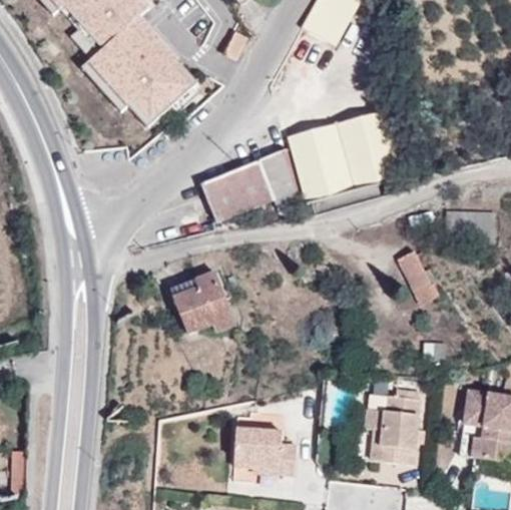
[(58,7),(52,0),(39,0),(52,13),(59,7),(58,7)]
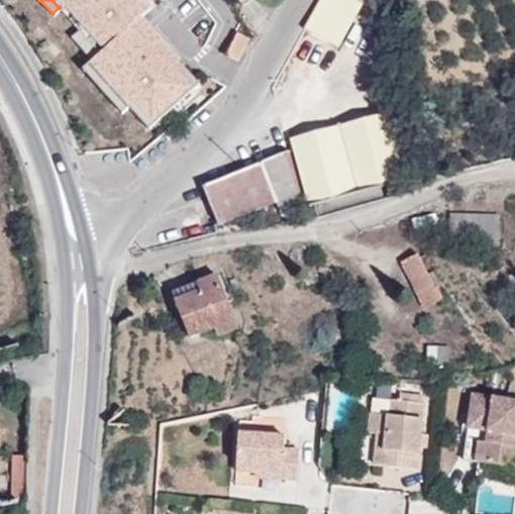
[(53,0),(59,7),(60,7),(66,2),(84,23),(78,28),(99,52),(91,59),(89,60),(127,104),(147,126),(200,82),(180,59),(177,62),(158,40),(162,38),(140,15),(150,6),(145,0),(53,0)]
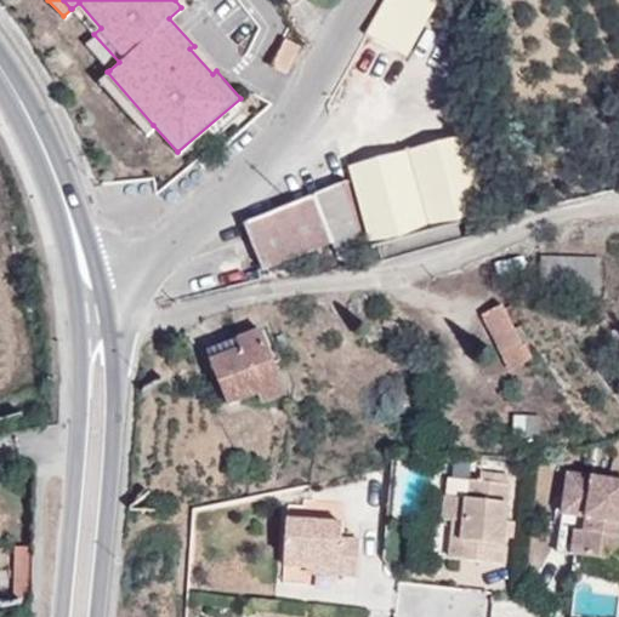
[(380,0),(364,32),(404,53),(432,0),(380,0)]
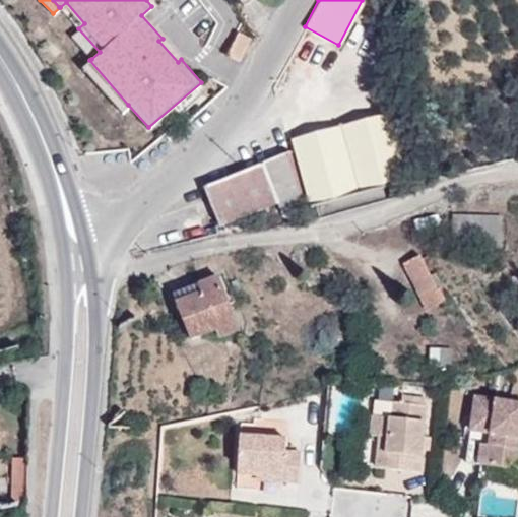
[(60,7),(78,28),(84,23),(66,2),(60,7)]
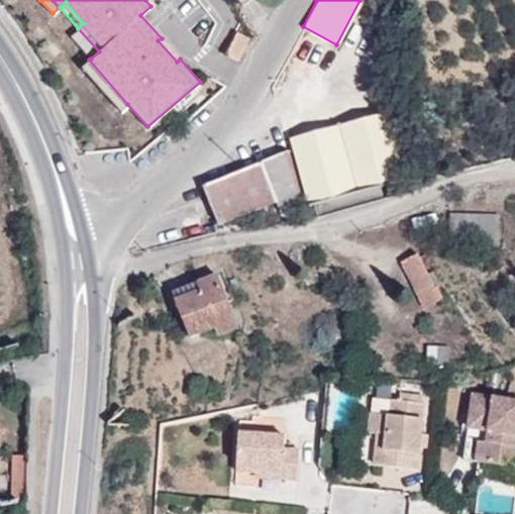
[(99,52),(78,28),(70,35),(91,59),(99,52)]
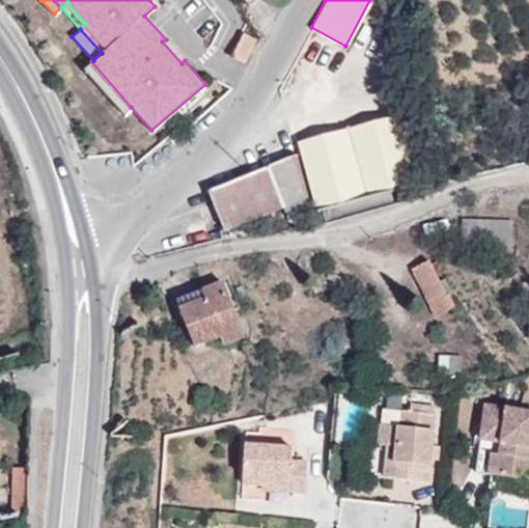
[(243,60),(254,37),(242,31),(230,54),(243,60)]
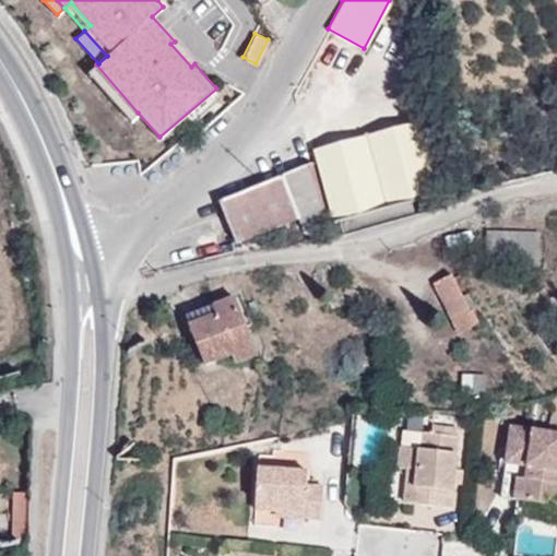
[(130,119),(138,113),(96,64),(89,72),(130,119)]
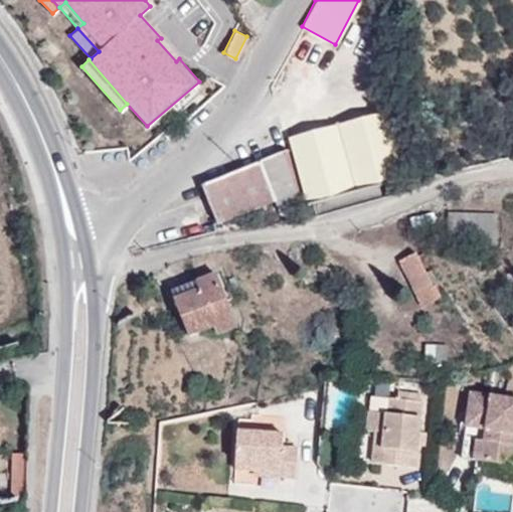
[(385,109),(288,136),(306,202),(404,175),(385,109)]
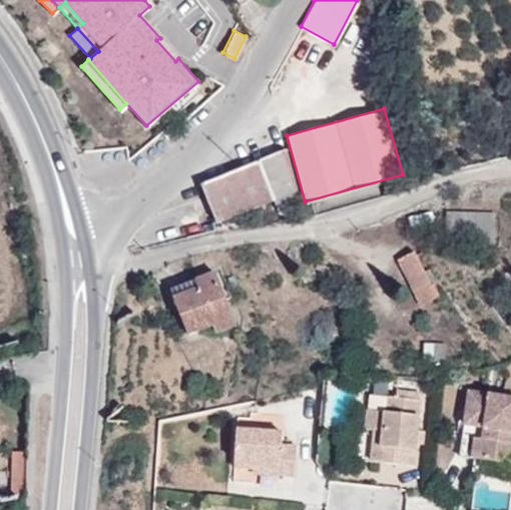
[(199,182),(214,219),(273,196),(276,204),(283,201),(286,209),(300,203),(285,147),(199,182)]
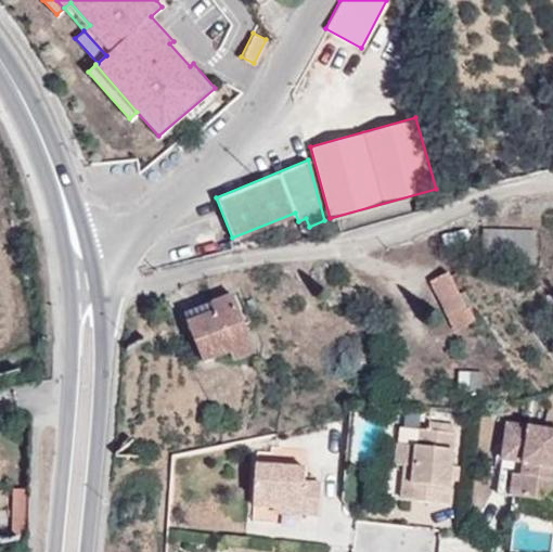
[(534,229),(480,228),(480,242),(534,243),(534,229)]
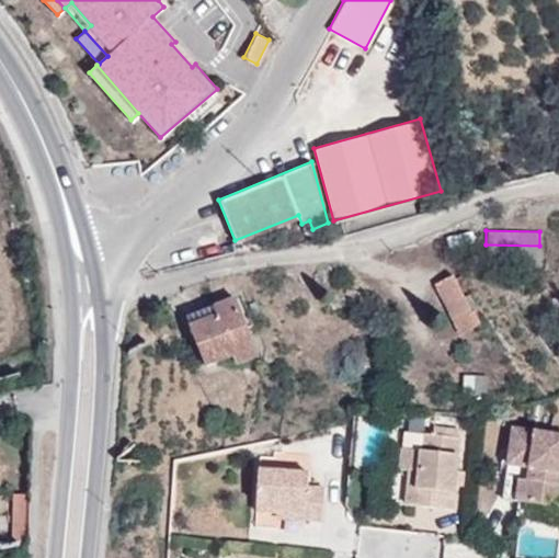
[(539,246),(486,245),(486,262),(538,263),(539,246)]
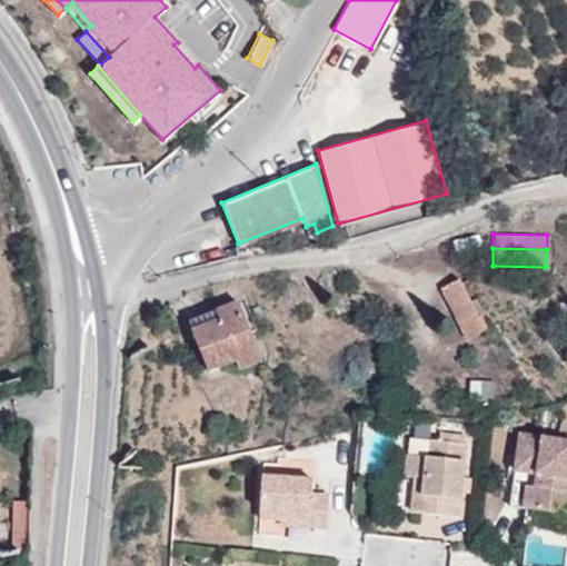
[(458,277),(438,286),(450,309),(469,300),(458,277)]
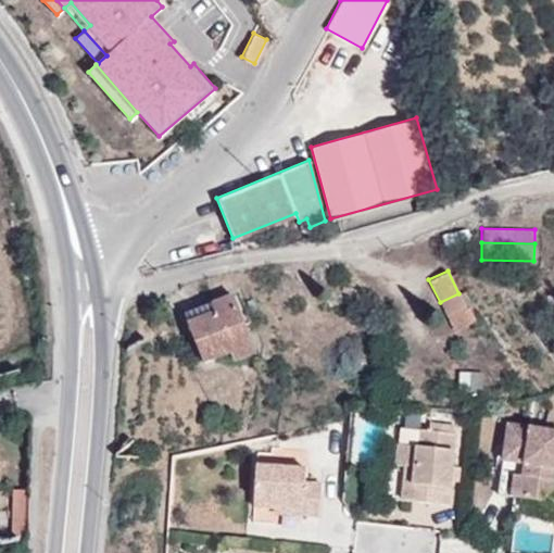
[(183,312),(203,361),(229,351),(233,359),(254,350),(230,292),(183,312)]
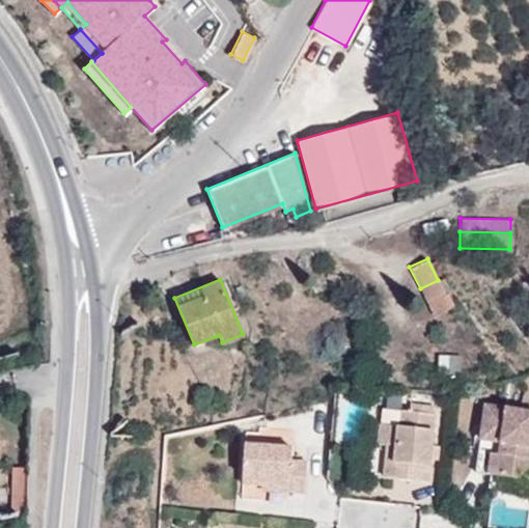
[(450,305),(438,280),(420,288),(433,314),(450,305)]
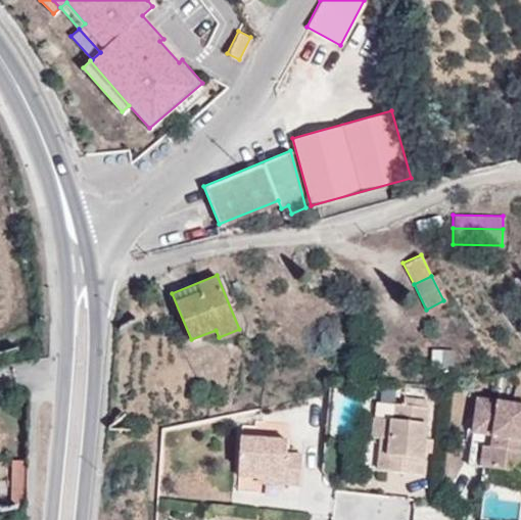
[(403,404),(425,405),(426,396),(403,394),(403,404)]
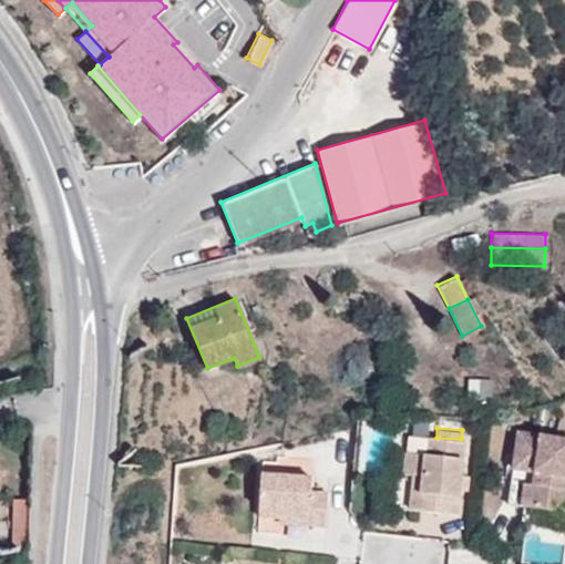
[(535,458),(534,469),(532,484),(528,504),(561,509),(564,480),(564,437),(516,431),(513,454),(535,458)]
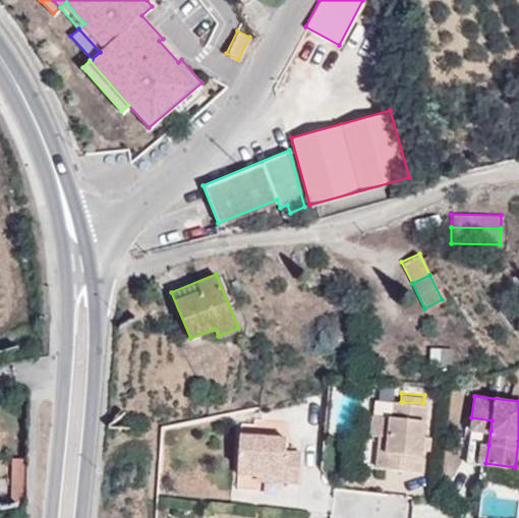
[(401,402),(390,401),(389,416),(371,415),(370,434),(370,435),(379,436),(377,465),(376,467),(418,470),(423,403),(401,402)]
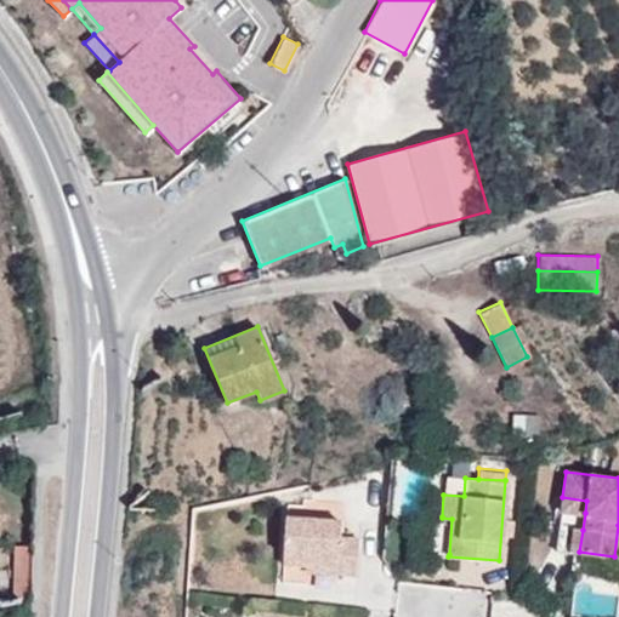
[(430,554),(448,556),(449,554),(452,519),(442,518),(442,516),(443,495),(435,493),(430,554)]
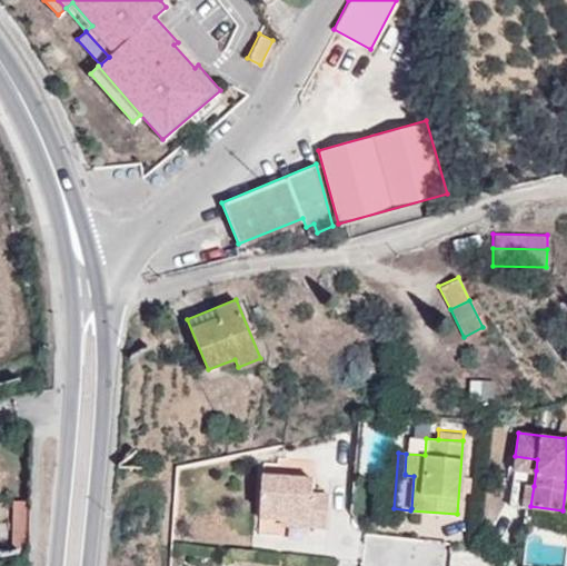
[(537,459),(515,456),(514,467),(536,470),(537,459)]
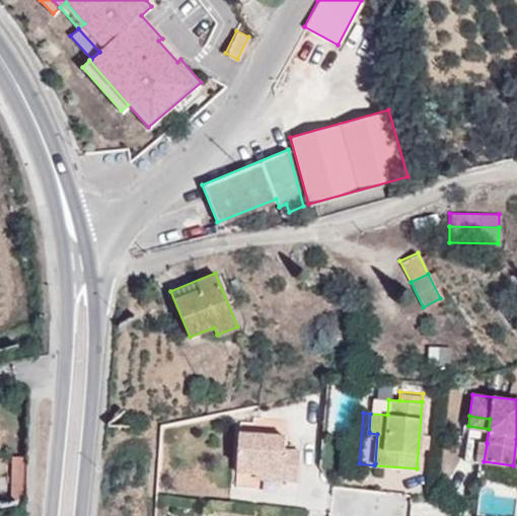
[(284,435),(237,433),(235,470),(255,471),(281,472),(281,477),(296,478),(297,449),(283,448),(284,435)]
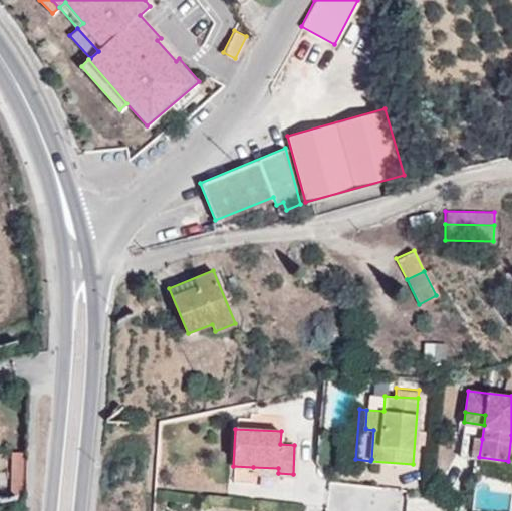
[(471,456),(479,457),(482,439),(474,437),(471,456)]
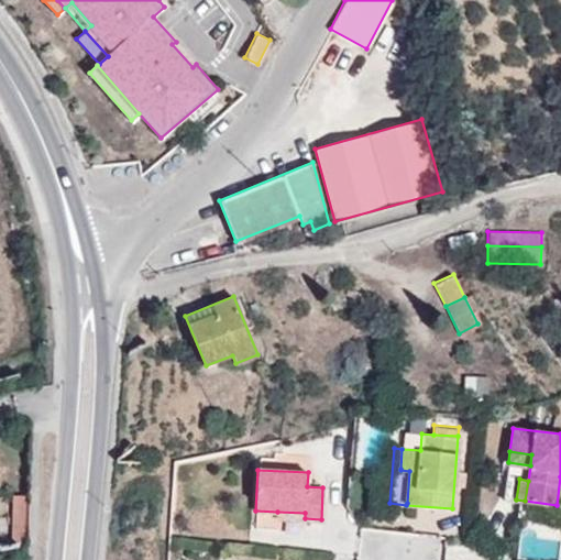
[(29,493),(12,493),(10,544),(28,539),(29,493)]
